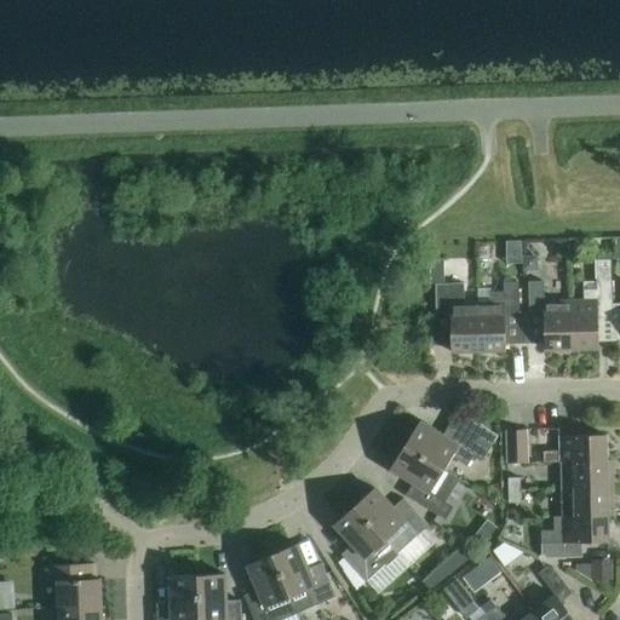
[(538,265),(538,258),(524,258),(524,271),(532,271),(538,265)]
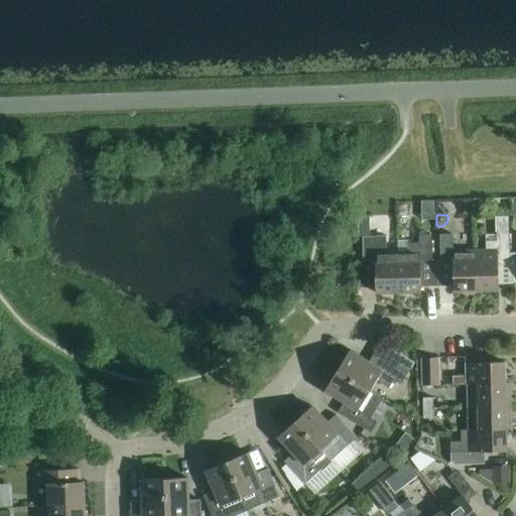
[(486,251),(475,251),(476,291),(498,290),(498,261),(510,260),(508,216),(496,217),(497,241),(486,242),(486,251)]
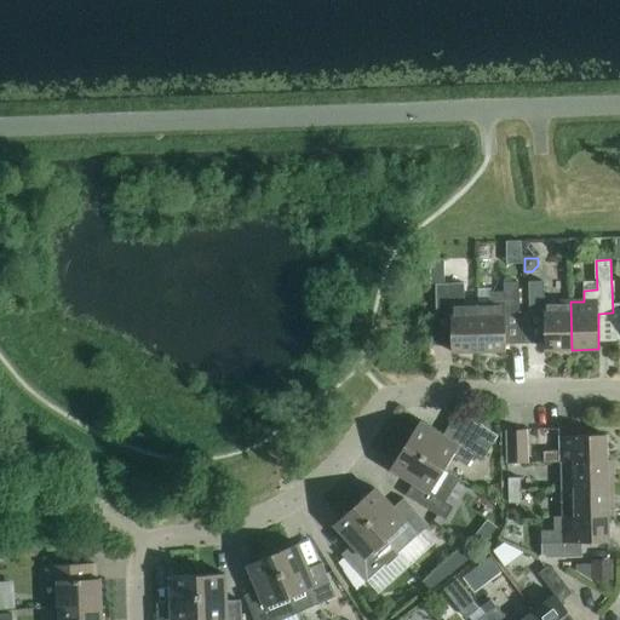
[(492,303),(477,304),(478,352),(506,351),(505,315),(520,315),(518,282),(504,282),(504,292),(492,292),(492,303)]
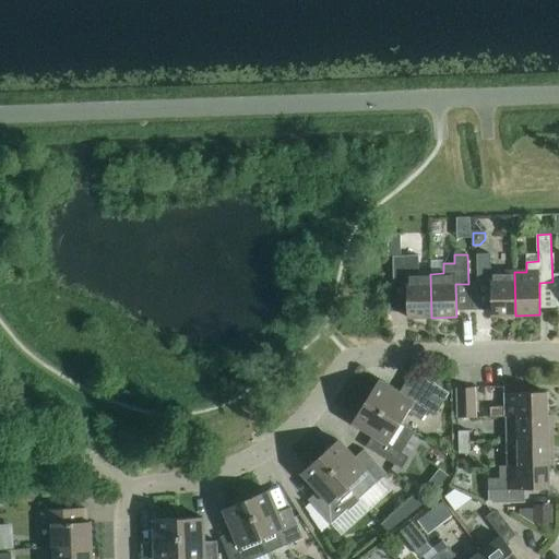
[(515,316),(514,272),(490,272),(490,254),(476,254),(477,284),(490,284),(491,316),(515,316)]
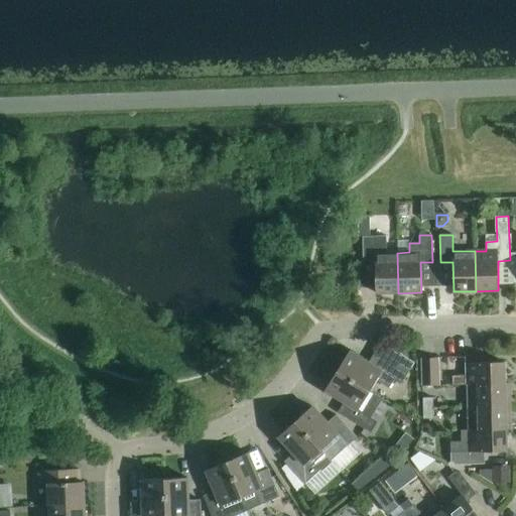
[(398,293),(397,253),(387,253),(386,236),(363,237),(363,264),(375,263),(376,293),(398,293)]
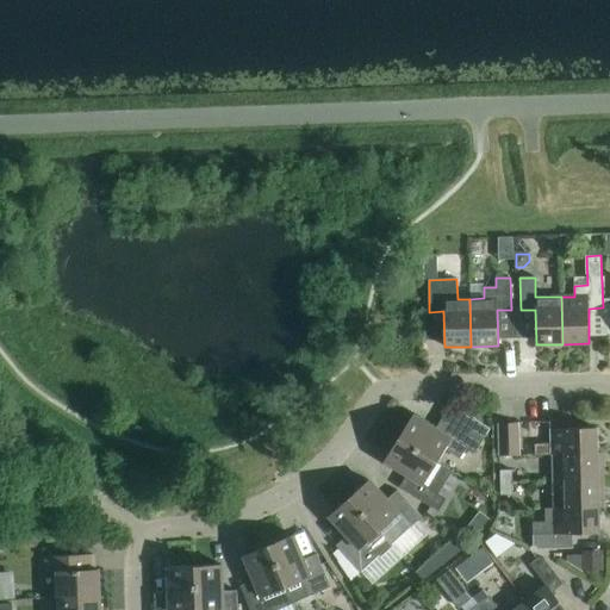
[(412,416),(398,439),(437,462),(446,449),(460,459),(466,449),(474,454),(481,442),(443,417),(435,430),(412,416)]
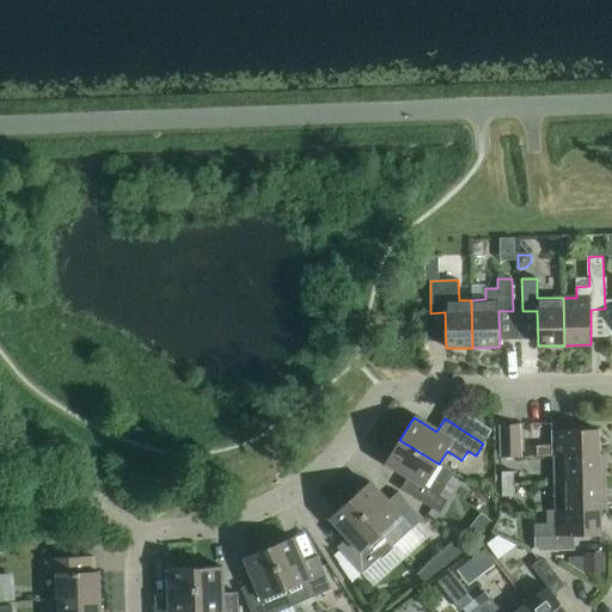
[(520,426),(515,426),(500,426),(501,458),(520,457),(520,426)]
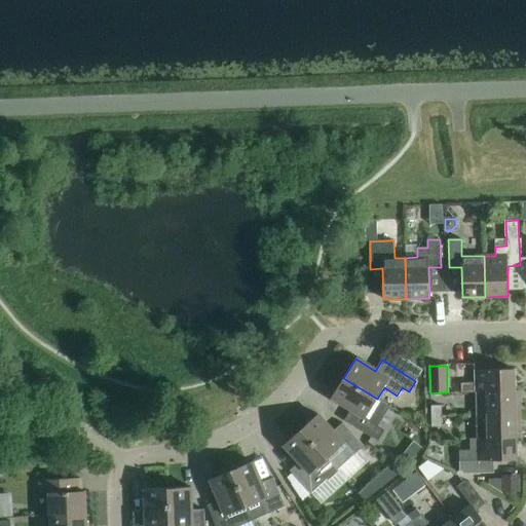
[(461,393),(475,393),(486,392),(515,391),(514,370),(475,371),(476,383),(461,383),(461,393)]
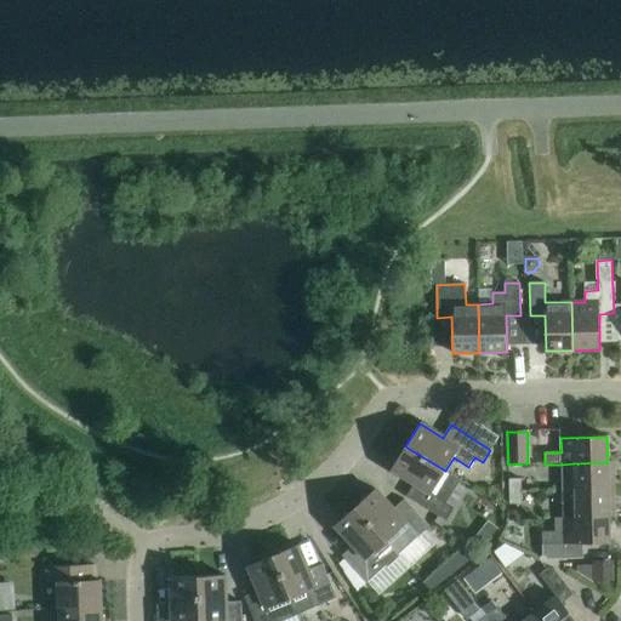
[(445,471),(405,446),(392,469),(415,484),(406,496),(411,500),(446,522),(454,508),(446,503),(460,480),(445,471)]
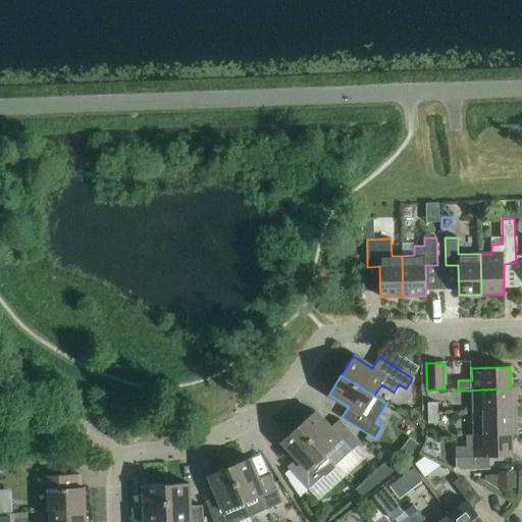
[(472,399),(472,414),(516,413),(516,396),(511,396),(511,388),(482,389),(471,390),(472,399)]
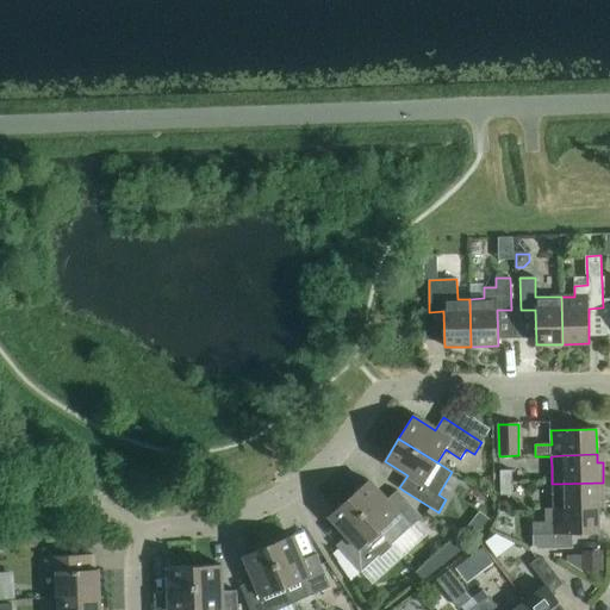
[(499,471),(500,485),(512,485),(511,471),(499,471)]
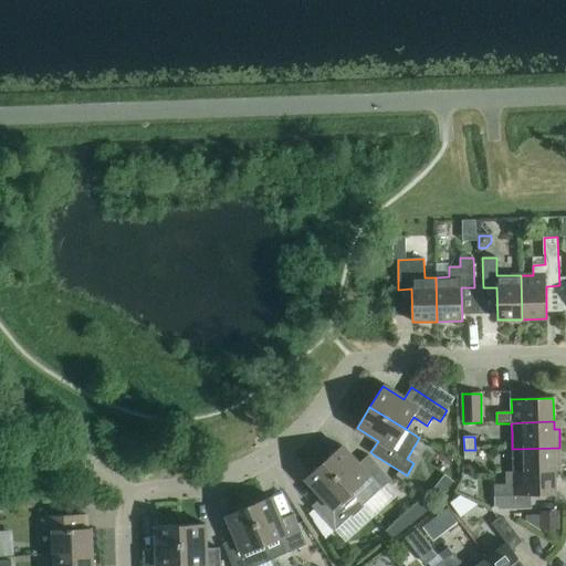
[(342,446),(324,462),(363,505),(391,480),(373,459),(368,456),(358,464),(342,446)]
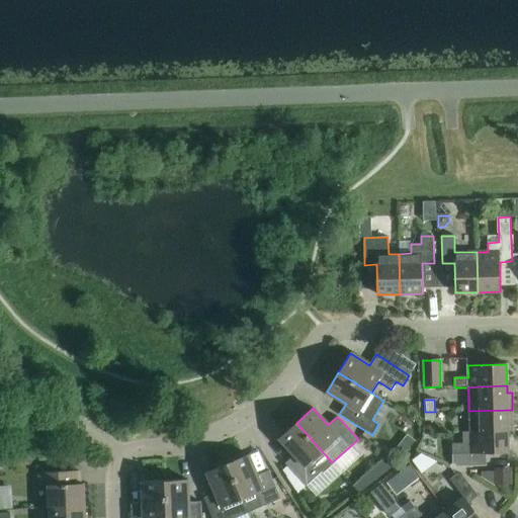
[(468,411),(469,432),(480,432),(508,432),(508,424),(513,424),(512,410),(468,411)]
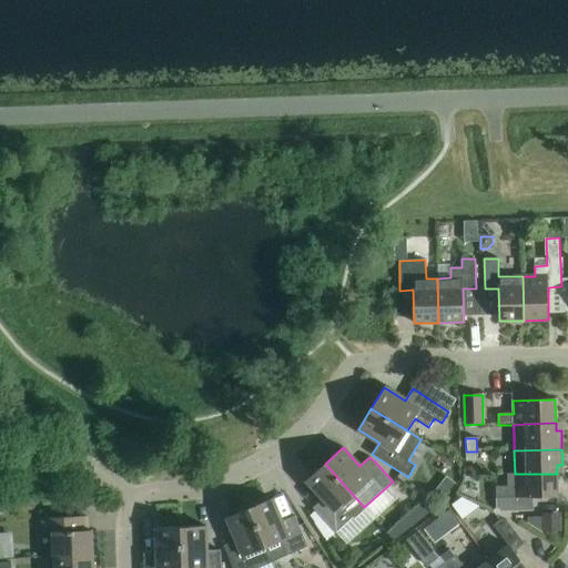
[(477,452),(466,452),(466,462),(477,462),(477,452)]
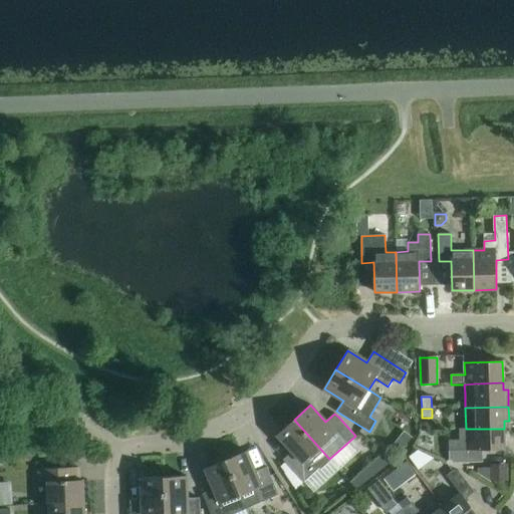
[(329,459),(294,420),(277,435),(292,452),(283,460),(303,483),(320,468),(321,469),(330,461),(329,459)]
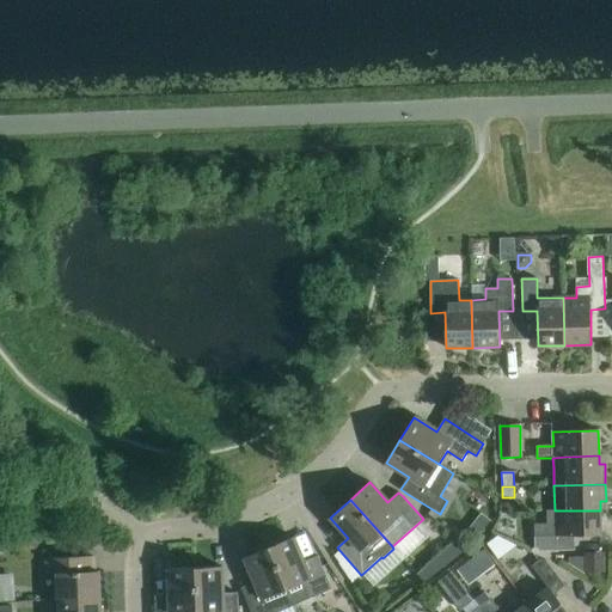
[(567,510),(555,510),(555,512),(548,512),(548,525),(534,525),(534,548),(539,551),(569,551),(569,537),(601,536),(600,510),(567,510)]
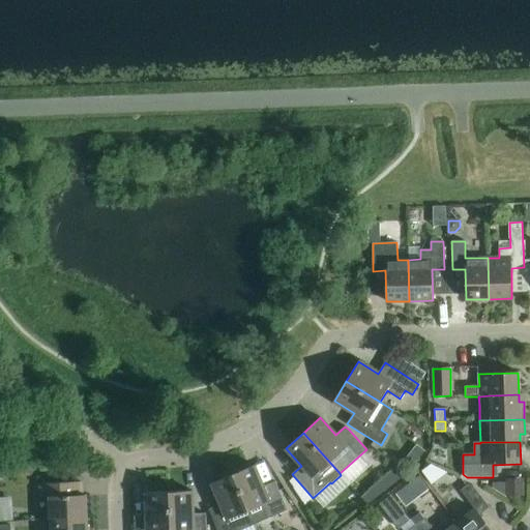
[(408,457),(403,463),(410,469),(416,463),(408,457)]
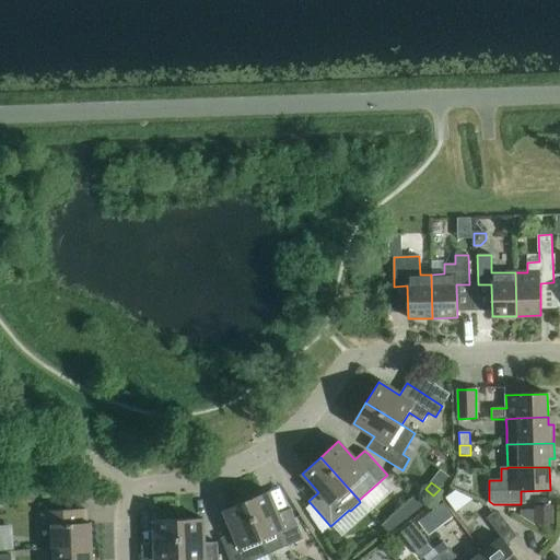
[(462,487),(448,492),(454,505),(467,500),(462,487)]
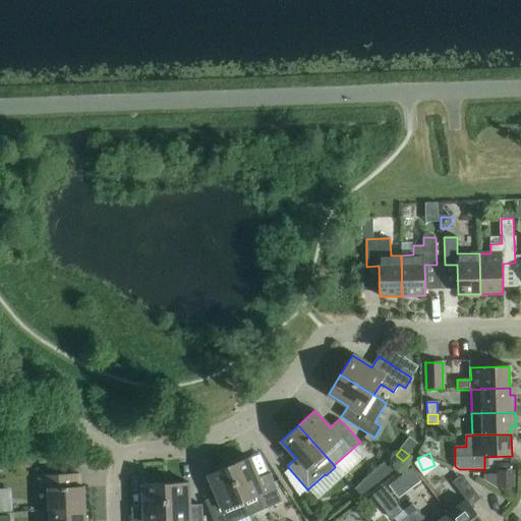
[(250,457),(229,466),(244,502),(255,497),(262,511),(283,502),(271,473),(258,478),(250,457)]
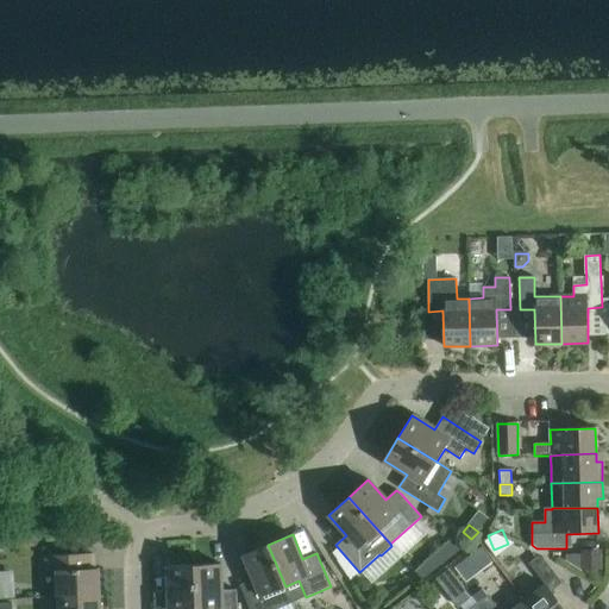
[(449,562),(464,547),(456,538),(439,551),(449,562)]
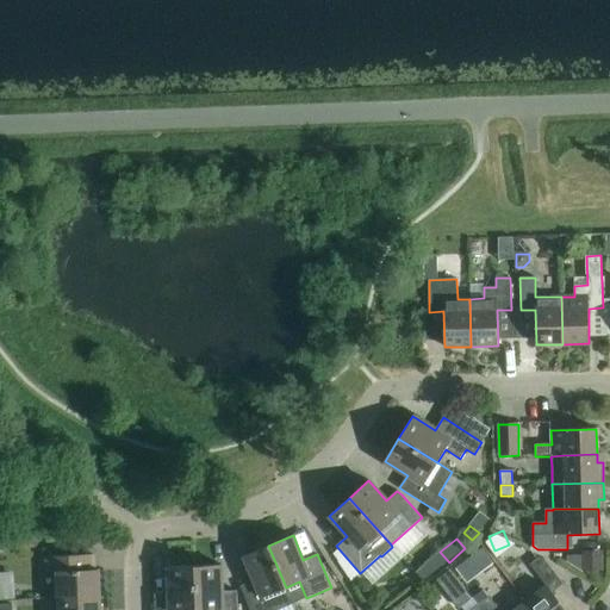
[(286,587),(268,546),(243,556),(254,580),(241,586),(249,609),(277,609),(279,609),(278,607),(292,601),(286,587)]
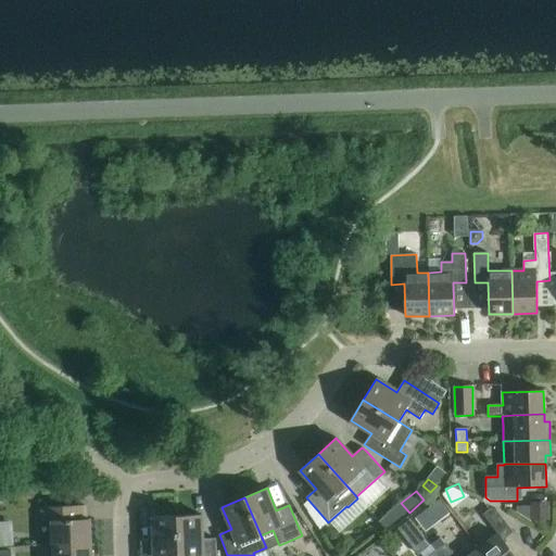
[(548,504),(531,505),(532,521),(548,521),(548,504)]
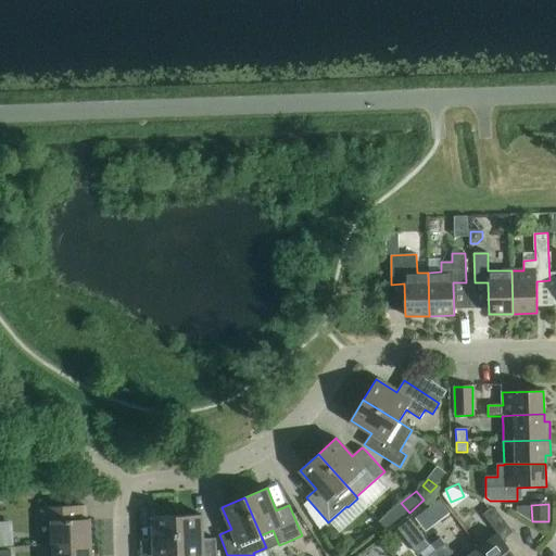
[(51,521),(52,547),(91,545),(90,519),(85,519),(85,505),(41,507),(42,521),(51,521)]
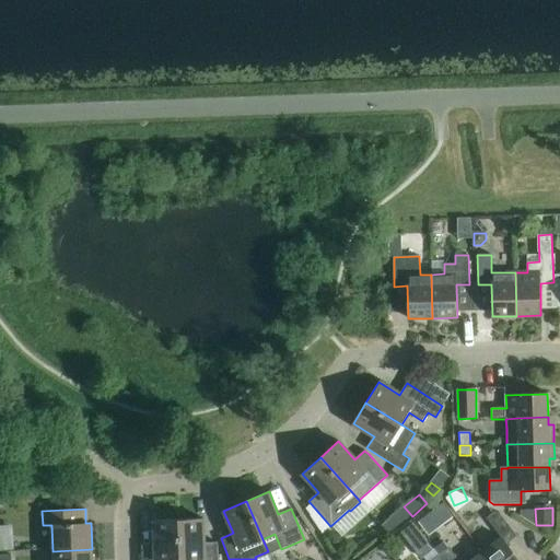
[(536,526),(536,525),(535,511),(520,512),(520,516),(536,526)]
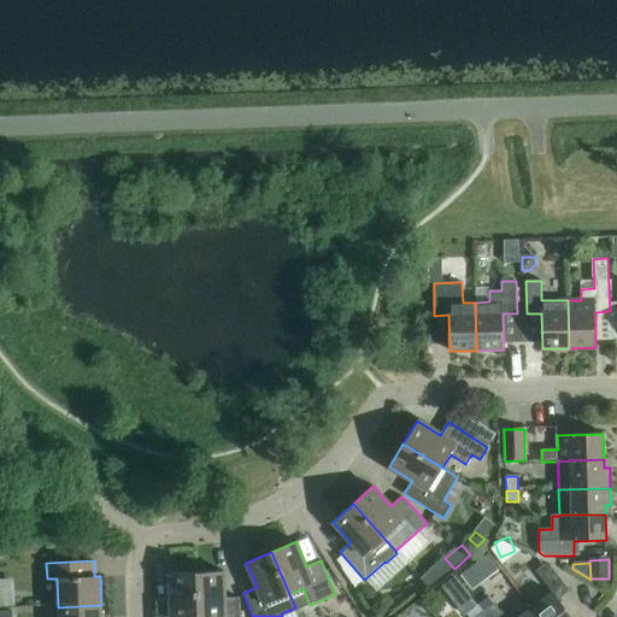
[(552,592),(532,609),(538,616),(571,616),(558,599),(570,591),(550,565),(544,565),(535,571),(552,592)]
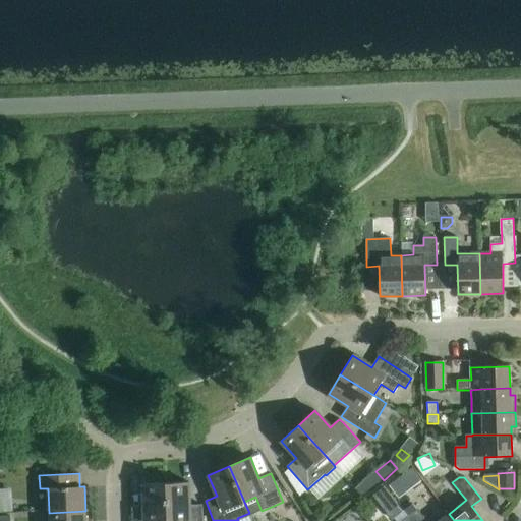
[(366,479),(354,489),(361,497),(373,487),(366,479)]
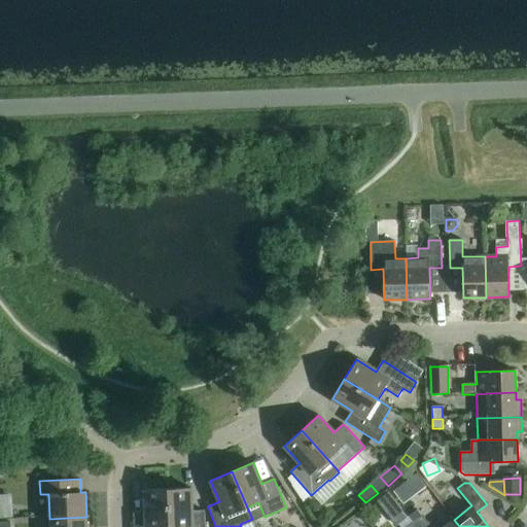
[(169,526),(205,526),(205,511),(191,512),(190,488),(168,489),(169,526)]
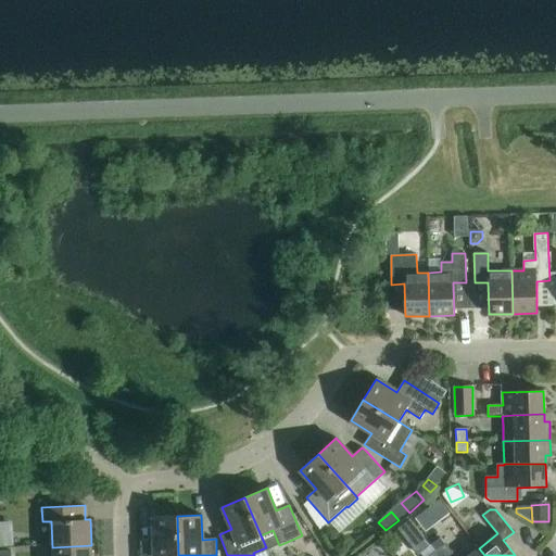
[(178,555),(177,516),(153,517),(154,541),(140,542),(140,555),(178,555)]
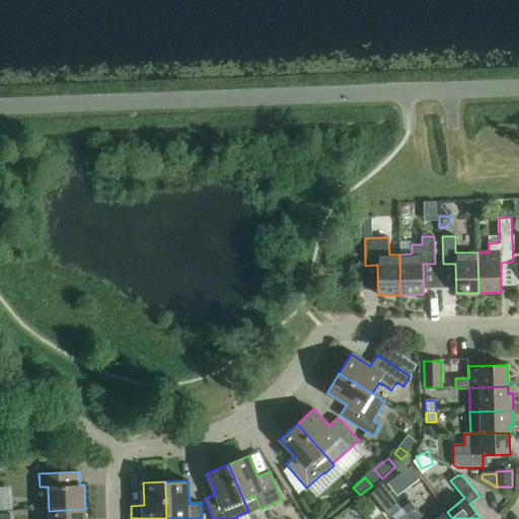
[(374,493),(391,515),(400,508),(383,486),(374,493)]
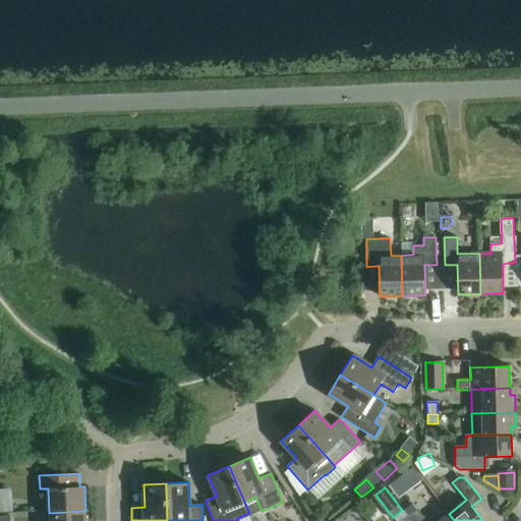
[(425,520),(417,509),(407,517),(410,520),(454,520),(449,514),(439,520),(425,520)]
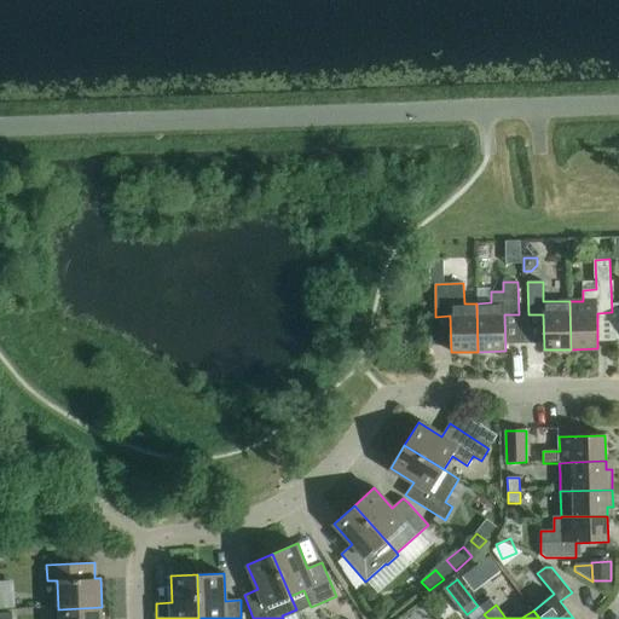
[(102,618),(102,607),(58,609),(58,618),(102,618)]
